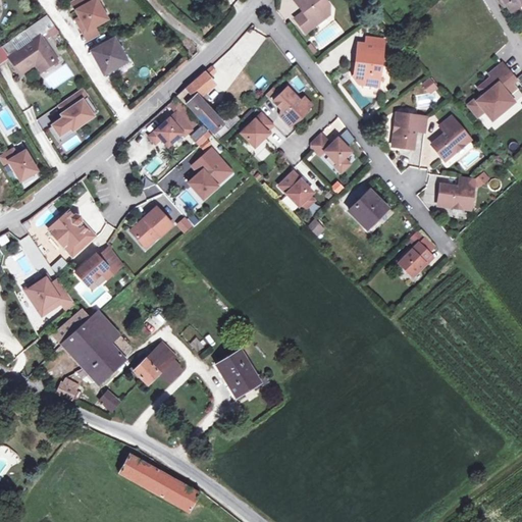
[(96,0),(72,0),(71,1),(81,17),(82,20),(77,22),(83,33),(103,21),(98,12),(102,9),(96,0)]
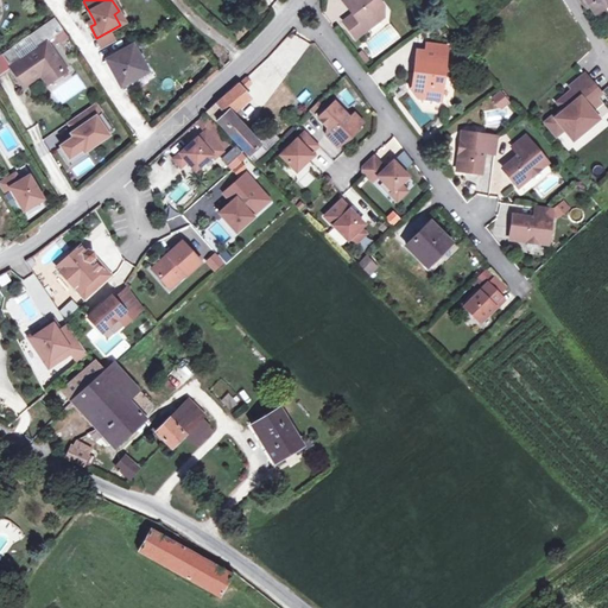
[(356,38),(379,20),(374,14),(379,11),(384,6),(378,0),(343,0),(355,16),(354,18),(352,17),(344,23),(356,38)]
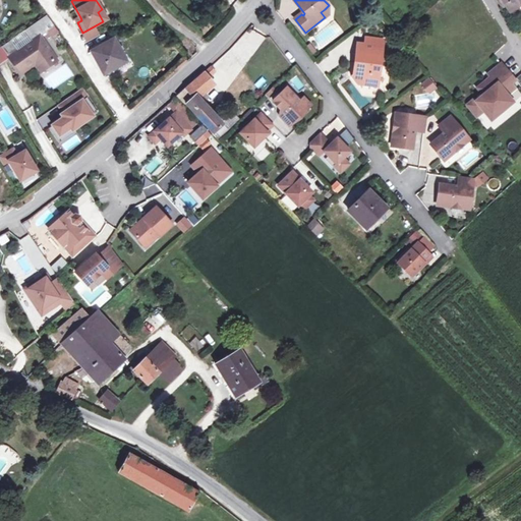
[(520,0),(496,0),(501,6),(505,3),(514,16),(520,11),(520,4),(520,3),(520,0)]
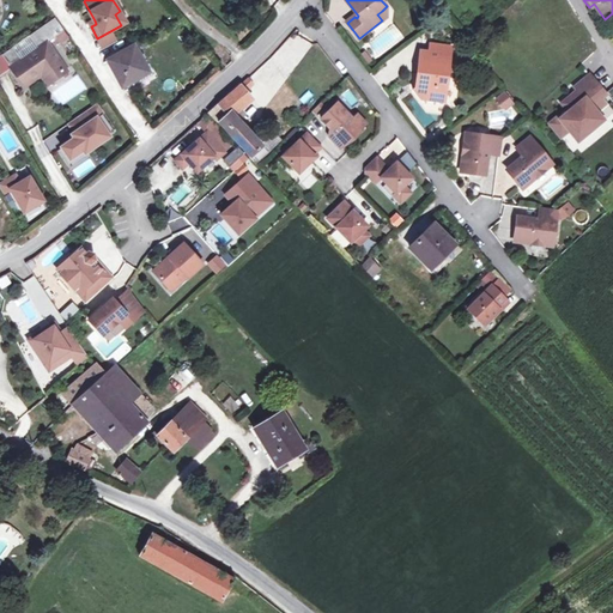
[(126,23),(120,11),(115,14),(121,25),(126,23)]
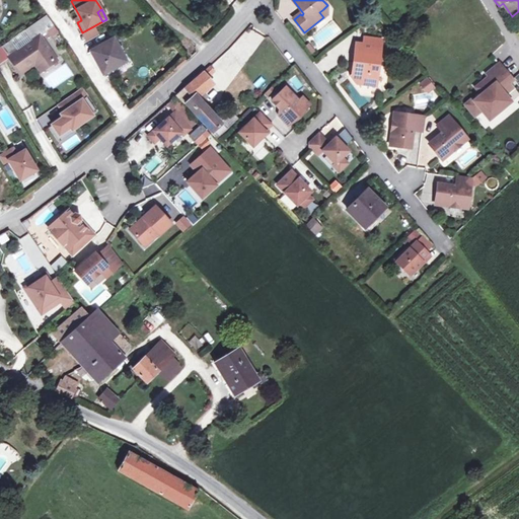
[(57,30),(47,15),(2,46),(9,57),(8,58),(19,74),(33,64),(39,71),(56,59),(40,35),(48,29),(51,35),(57,30)]
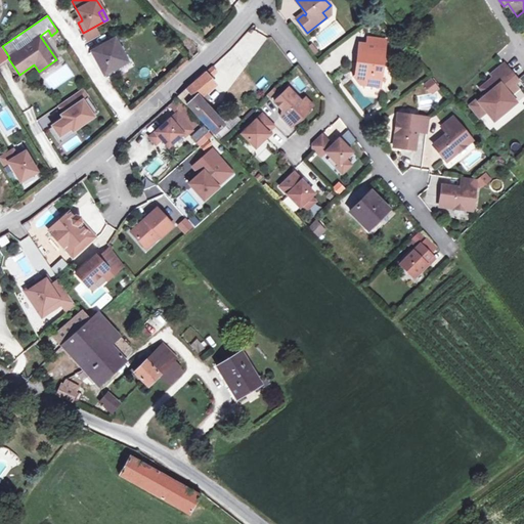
[(58,35),(52,40),(59,48),(66,44),(58,35)]
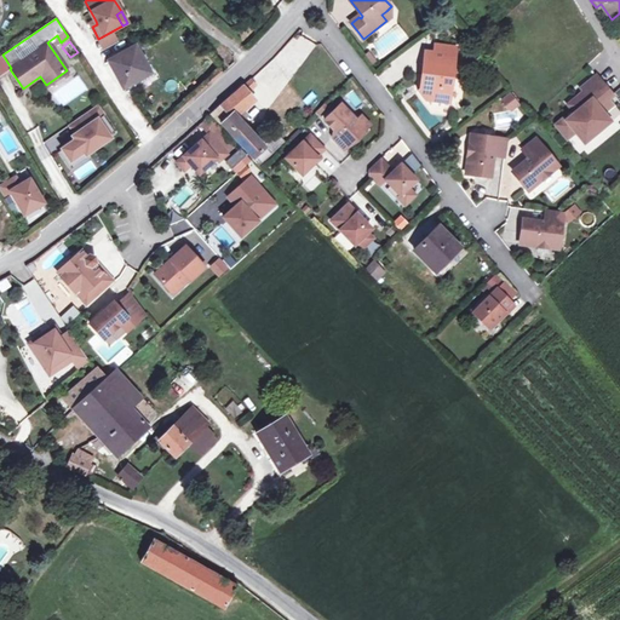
[(435,45),(434,53),(455,56),(457,47),(435,45)]
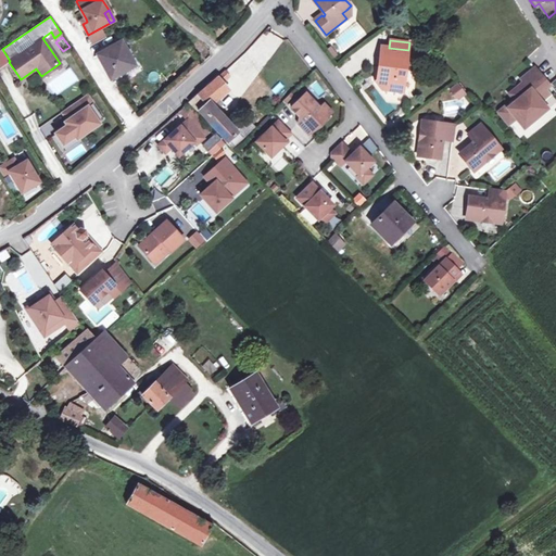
[(98,55),(111,79),(119,75),(135,66),(126,51),(122,42),(98,55)]
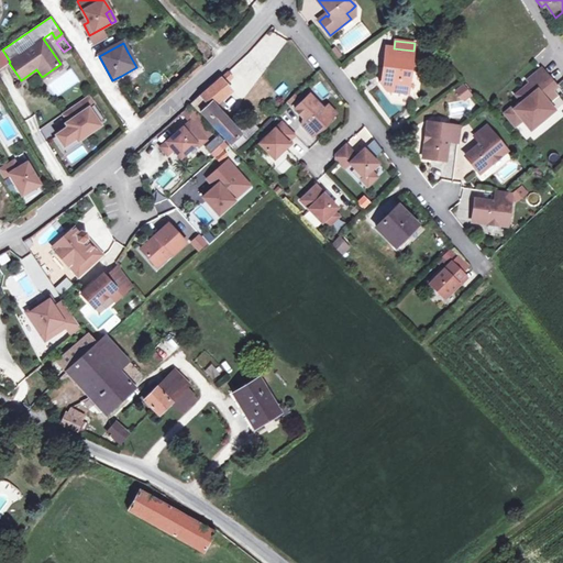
[(414,51),(394,48),(386,48),(383,69),(387,69),(386,79),(379,84),(386,92),(409,95),(414,51)]
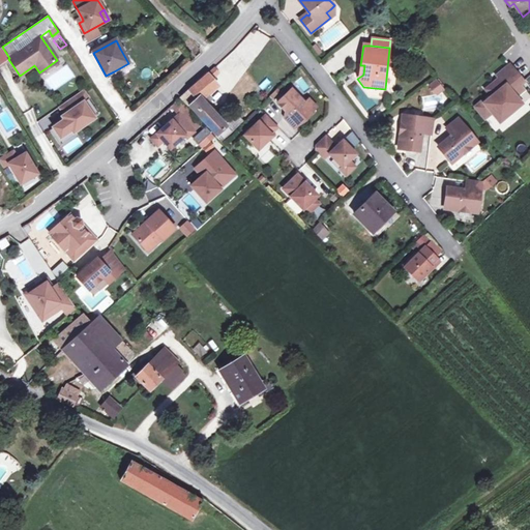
[(0,64),(5,60),(8,59),(9,58),(2,47),(0,48),(0,64)]
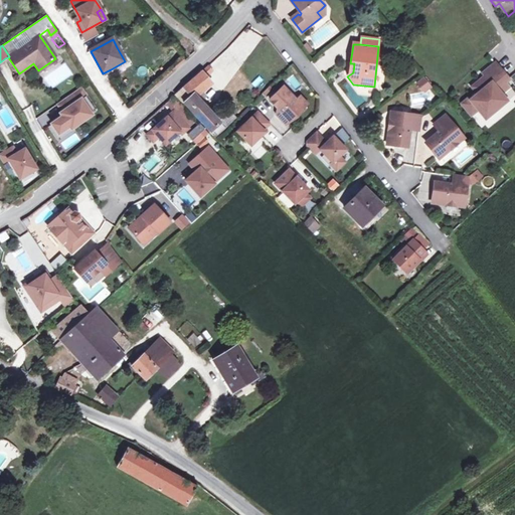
[(125,61),(111,69),(113,72),(130,63),(121,45),(117,47),(125,61)]
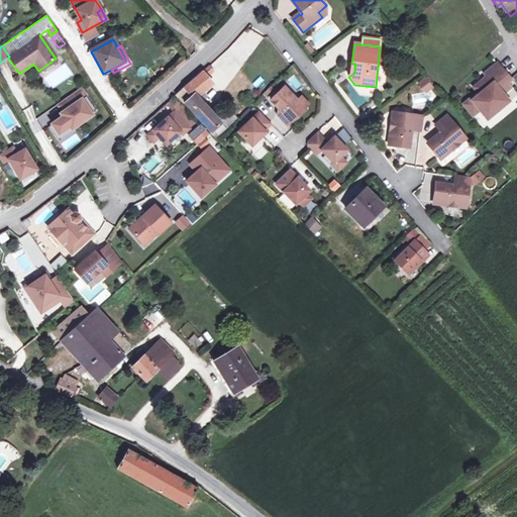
[(487,119),(508,101),(502,94),(499,90),(506,83),(510,80),(497,64),(485,74),(487,77),(478,84),(483,91),(480,94),(472,101),(471,99),(463,105),(473,116),(480,110),(487,119)]
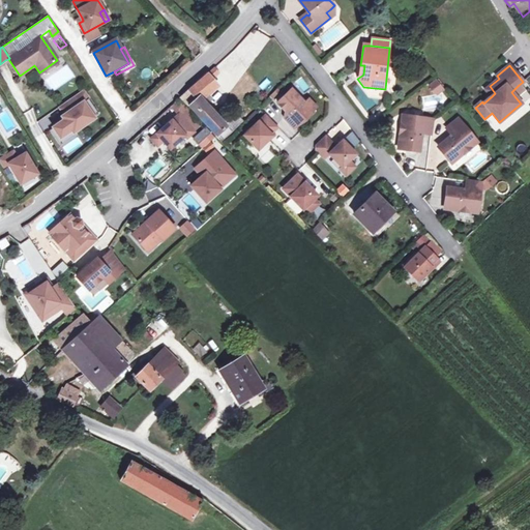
[(218,68),(217,68),(216,66),(181,97),(216,136),(228,126),(207,105),(205,107),(200,102),(219,86),(212,78),(218,74),(216,70),(218,68)]
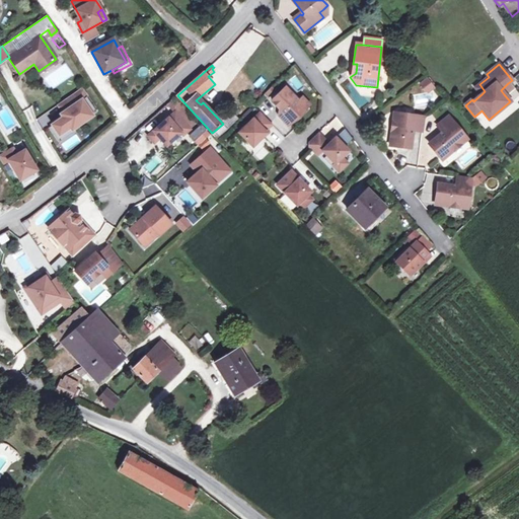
[(427,79),(421,84),(426,91),(427,90),(429,92),(434,88),(427,79)]
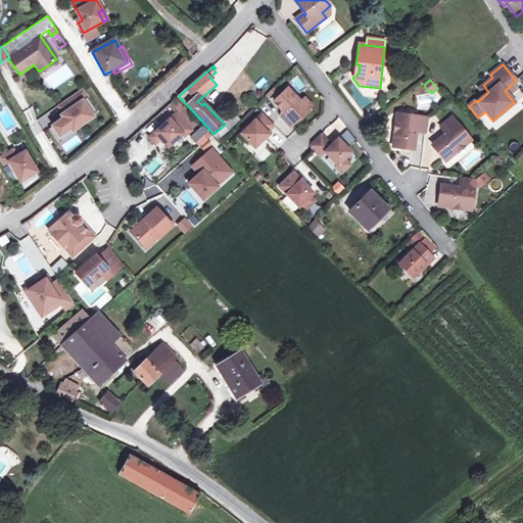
[(512,84),(505,91),(508,95),(516,89),(512,84)]
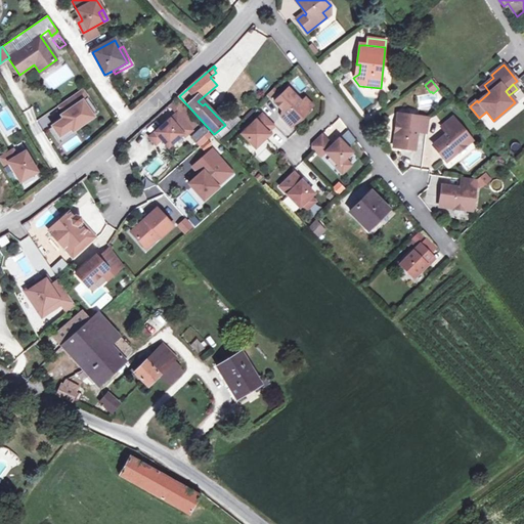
[(484,85),(480,88),(486,95),(489,92),(484,85)]
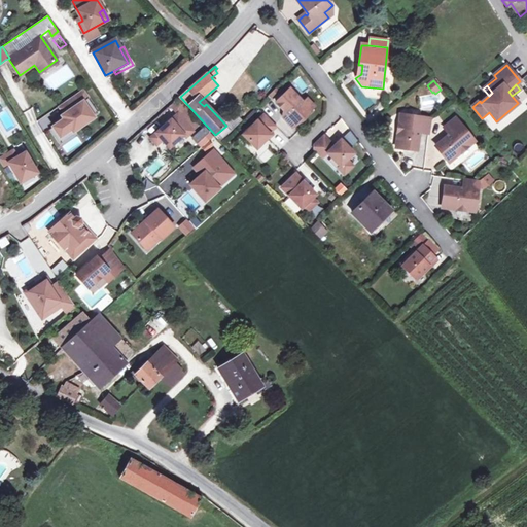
[(303,102),(290,89),(276,103),(286,113),(282,117),(292,128),(309,112),(302,105),(304,103),(303,102)]
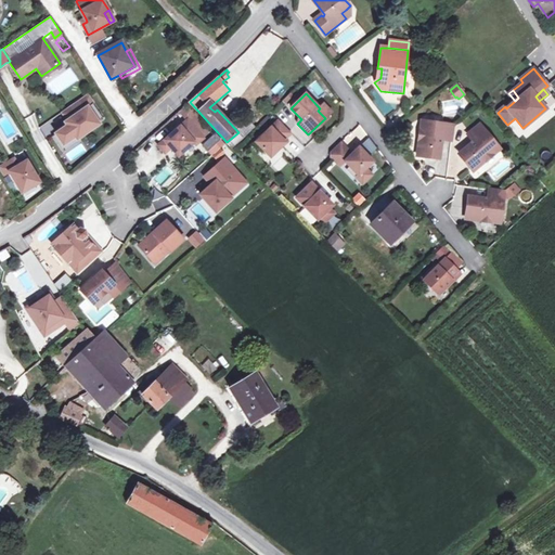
[(550,108),(554,103),(554,100),(551,94),(544,101),(550,108)]
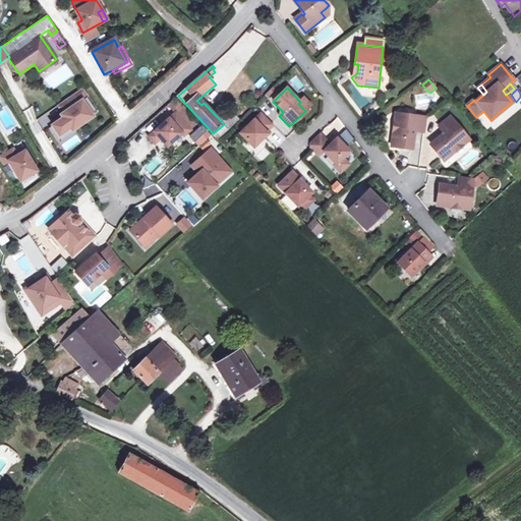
[(87,99),(80,90),(58,105),(65,117),(52,126),(59,135),(70,128),(72,130),(83,123),(80,119),(90,113),(81,102),(87,99)]
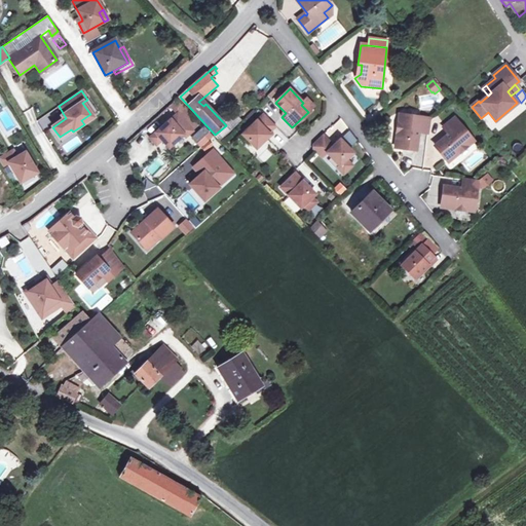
[(306,99),(302,102),(303,103),(301,105),(308,112),(313,106),(306,99)]
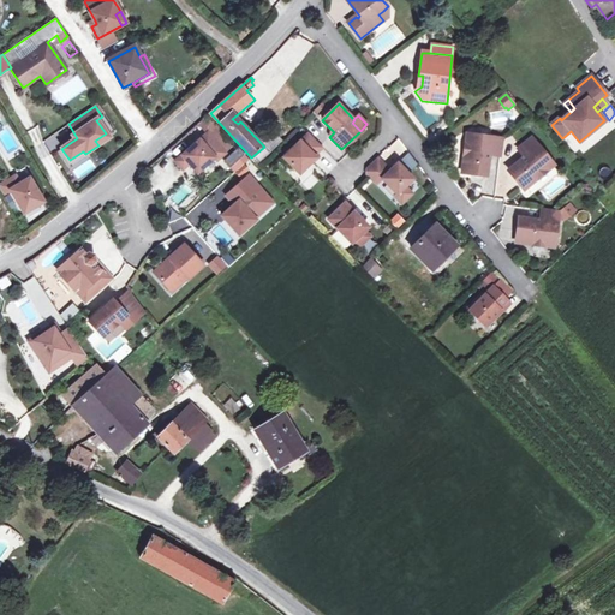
[(114,133),(102,117),(96,120),(106,133),(95,141),(99,145),(99,144),(114,133)]
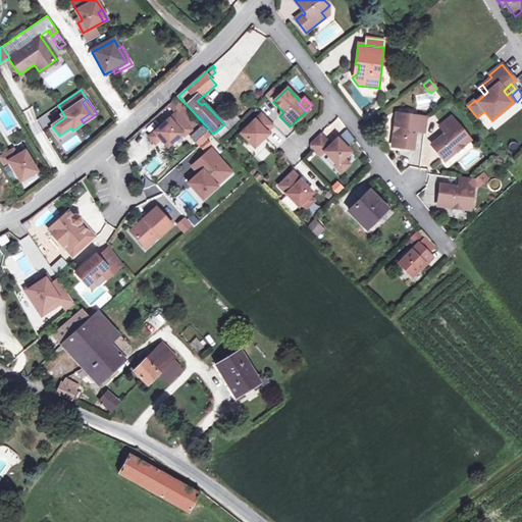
[(61,118),(57,110),(49,114),(53,122),(61,118)]
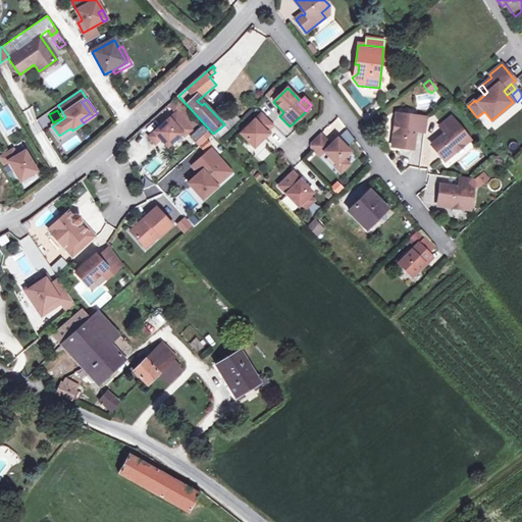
[(176,113),(149,137),(155,144),(161,139),(167,147),(183,135),(184,137),(192,131),(176,113)]
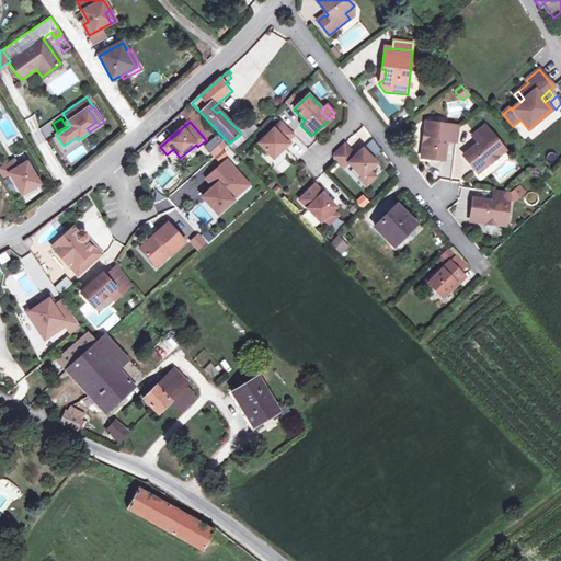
[(282,122),(259,144),(274,159),(289,145),(287,142),(295,135),(282,122)]
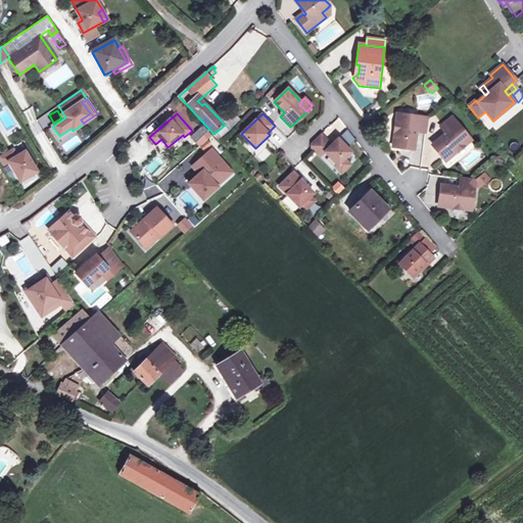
[(427,119),(402,115),(401,123),(396,123),(393,146),(414,149),(416,131),(425,132),(427,119)]
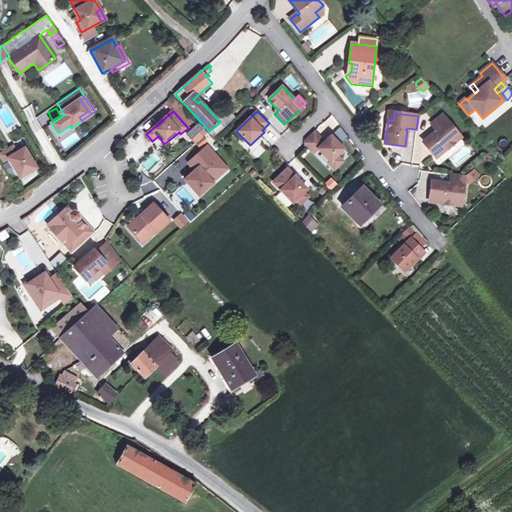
[(437,131),(423,142),(436,158),(455,142),(451,138),(457,133),(442,115),(431,124),(437,131)]
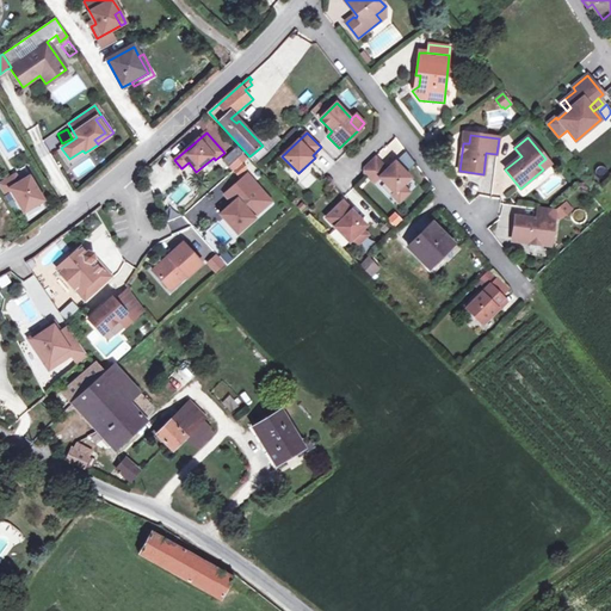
[(69,159),(61,148),(56,150),(71,170),(87,156),(85,153),(82,150),(69,159)]
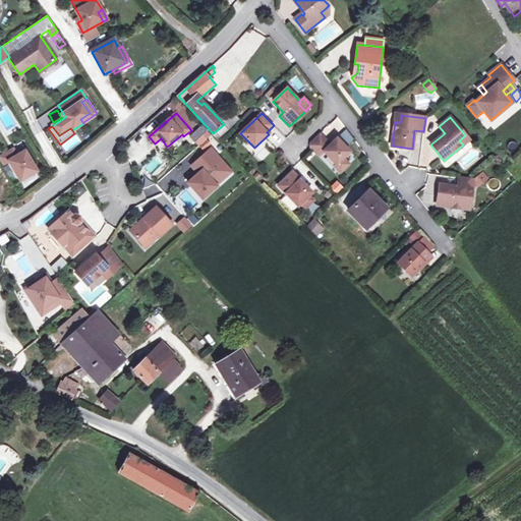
[(329,128),(323,133),(331,141),(336,136),(329,128)]
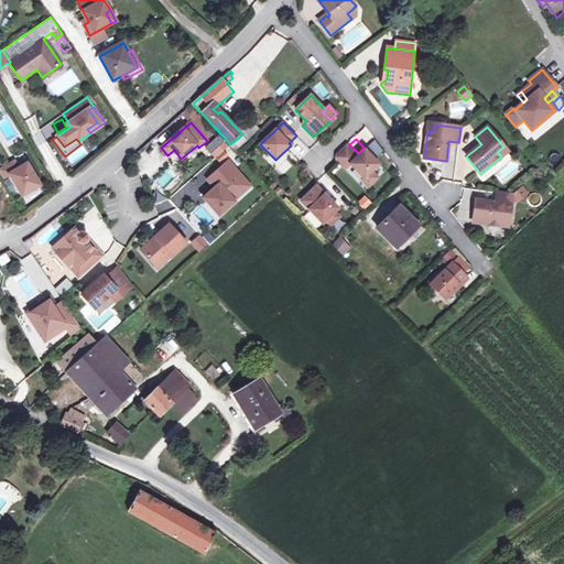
[(346,144),(335,155),(335,159),(345,170),(350,164),(364,179),(361,181),(368,187),(378,179),(371,172),(379,165),(365,150),(357,156),(346,144)]
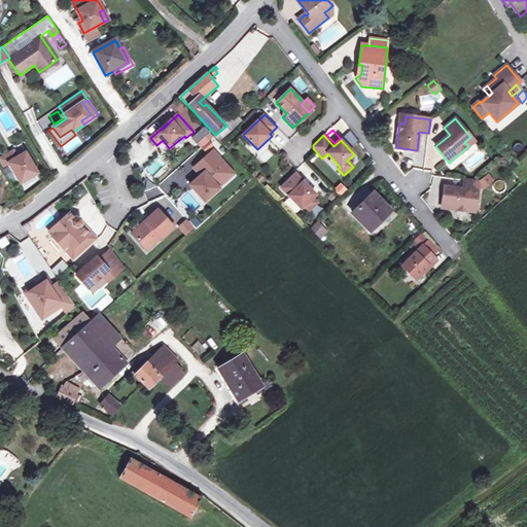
[(470,137),(464,142),(468,146),(475,141),(470,137)]
